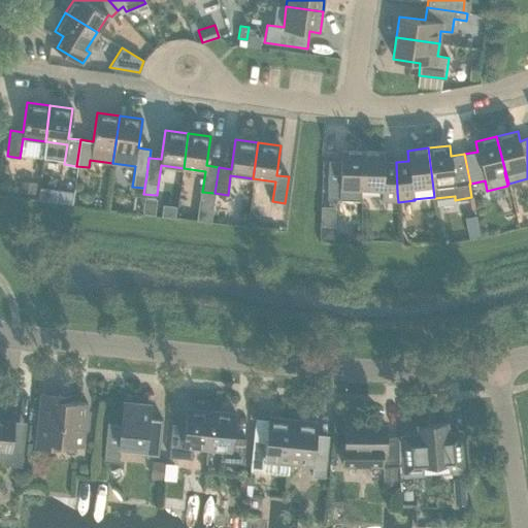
[(361,187),(362,151),(340,150),(340,161),(328,160),(327,199),(360,199),(361,187)]
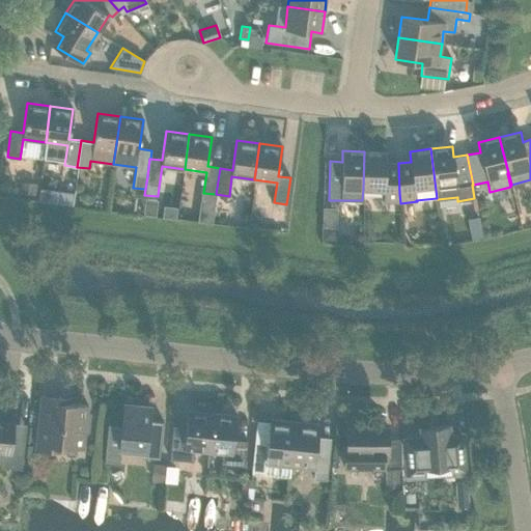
[(399,193),(398,163),(386,163),(386,152),(364,151),(363,188),(383,189),(383,203),(400,203),(399,193)]
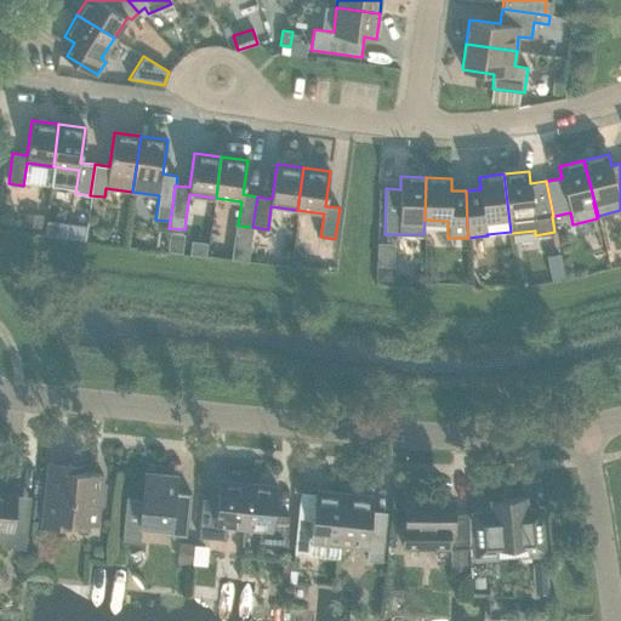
[(23,212),(23,226),(41,227),(43,215),(23,212)]
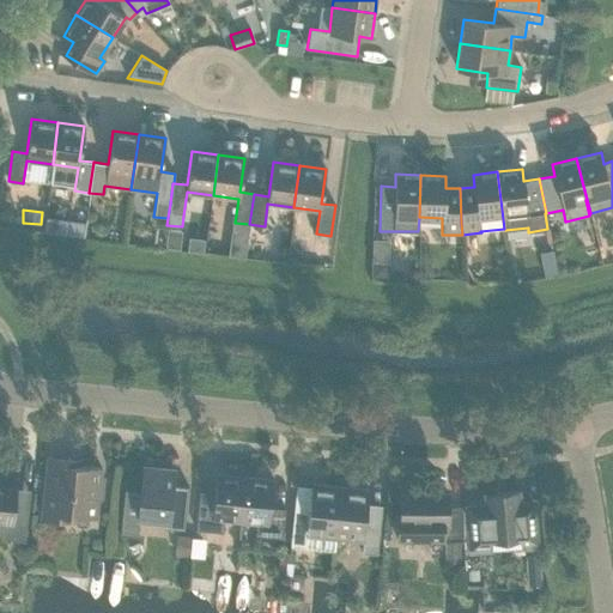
[(71,222),(70,235),(83,236),(84,223),(71,222)]
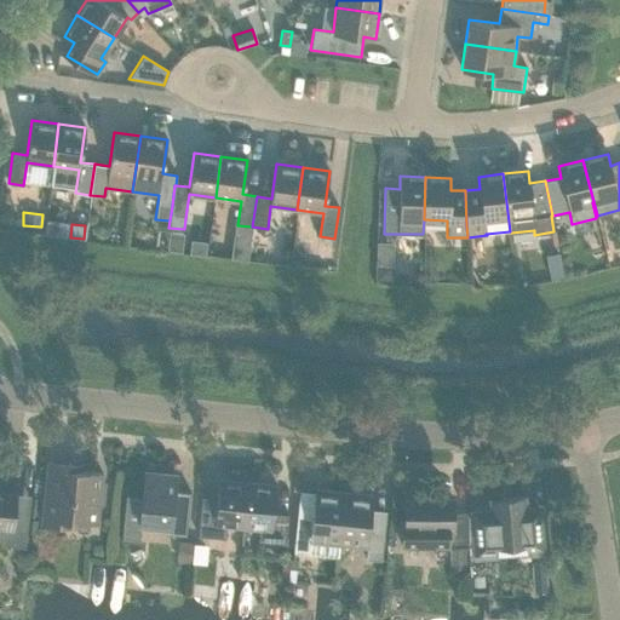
[(246,262),(250,233),(239,231),(235,259),(246,262)]
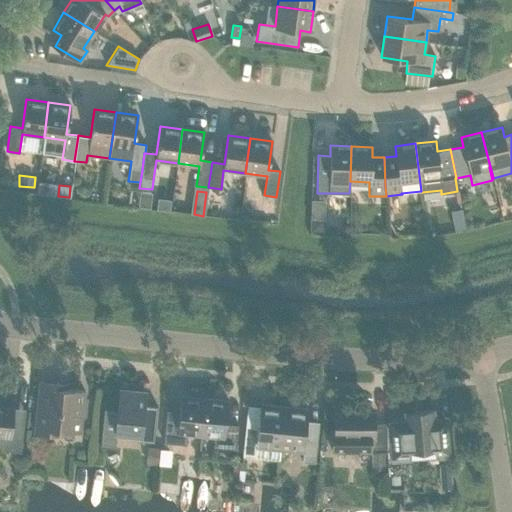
[(178,212),(181,195),(173,194),(170,210),(178,212)]
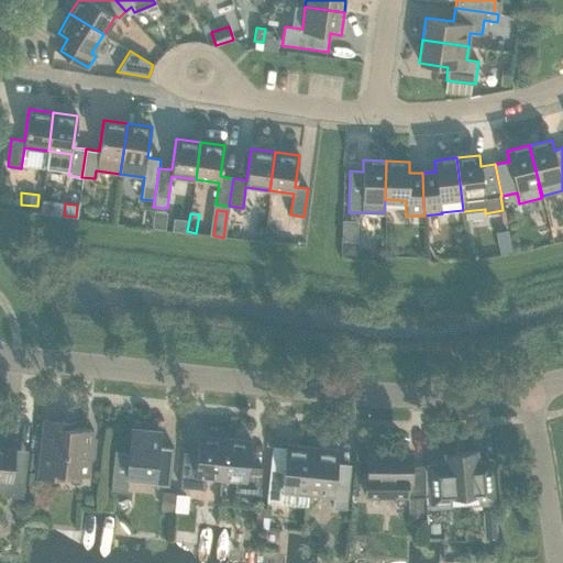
[(246,232),(249,218),(229,214),(227,229),(246,232)]
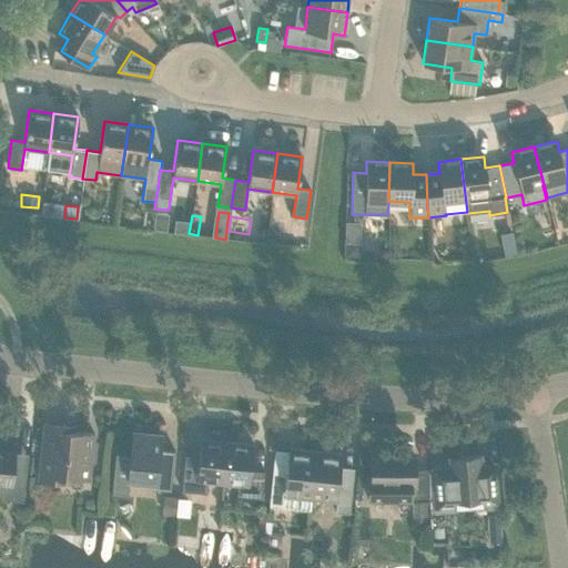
[(345,222),(345,243),(359,244),(361,222),(345,222)]
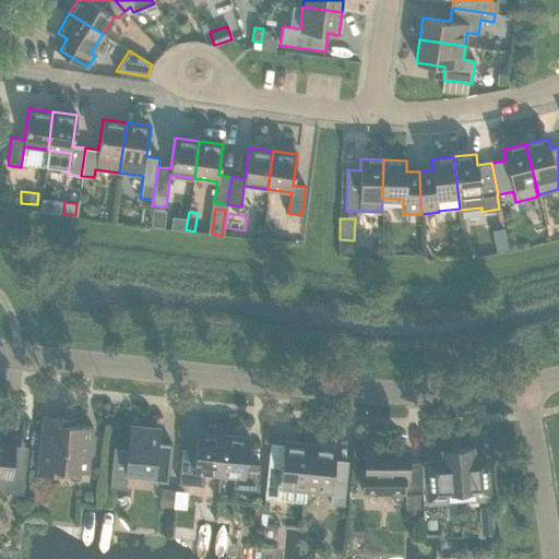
[(340,239),(339,252),(354,252),(354,240),(340,239)]
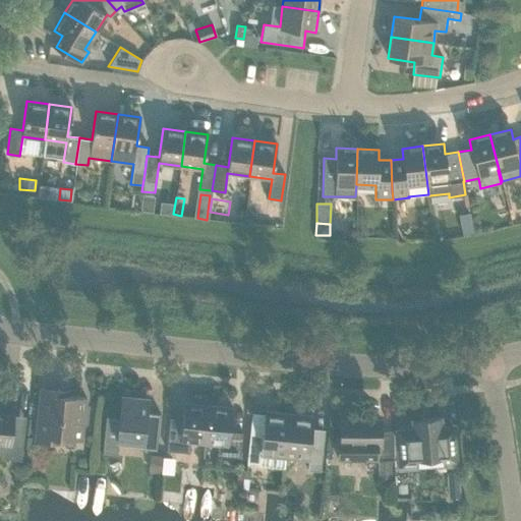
[(471,226),(460,228),(462,234),(462,236),(472,234),(471,226)]
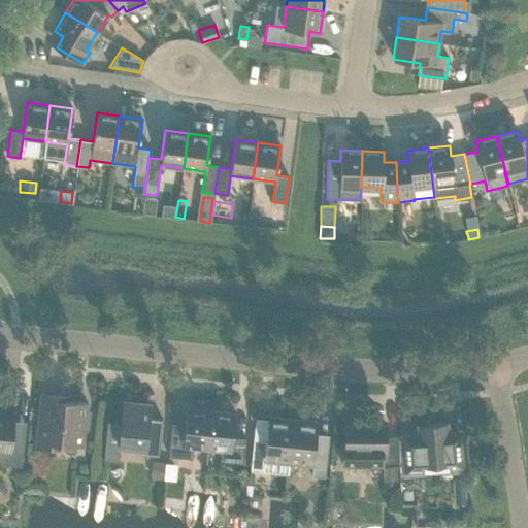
[(83,446),(87,403),(60,400),(60,395),(41,393),(35,446),(55,448),(55,442),(83,446)]
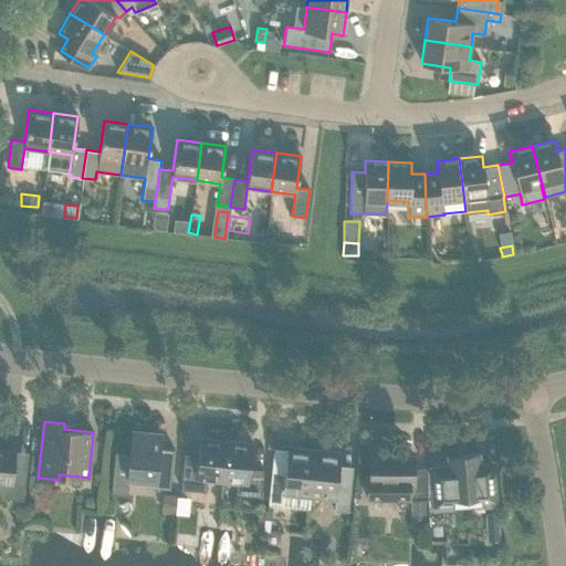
[(115,453),(111,492),(126,494),(128,478),(140,479),(140,484),(169,488),(174,449),(159,447),(161,433),(132,431),(129,454),(115,453)]
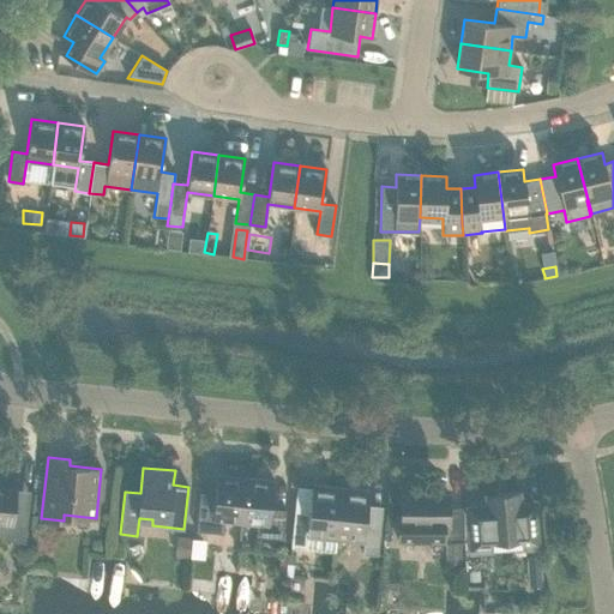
[(240,523),(245,476),(217,474),(214,503),(199,501),(196,530),(223,534),(224,521),(240,523)]
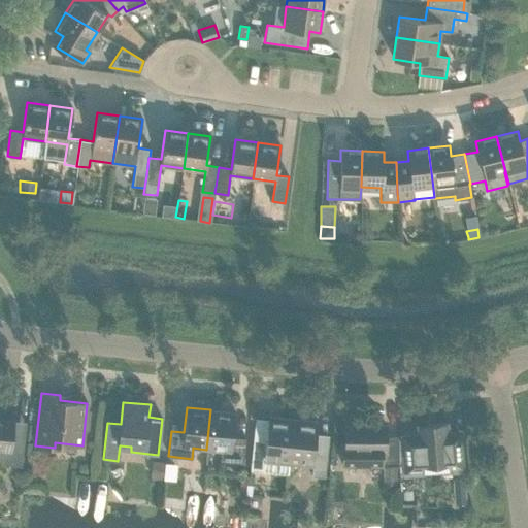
[(210,409),(206,450),(221,451),(220,462),(242,464),(245,438),(233,437),(235,413),(210,409)]
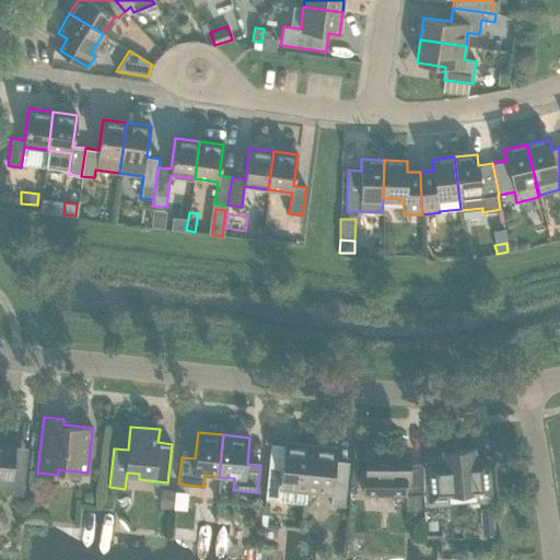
[(305,491),(311,444),(284,442),(283,450),(270,447),(265,499),(304,503),(305,502),(306,491),(305,491)]
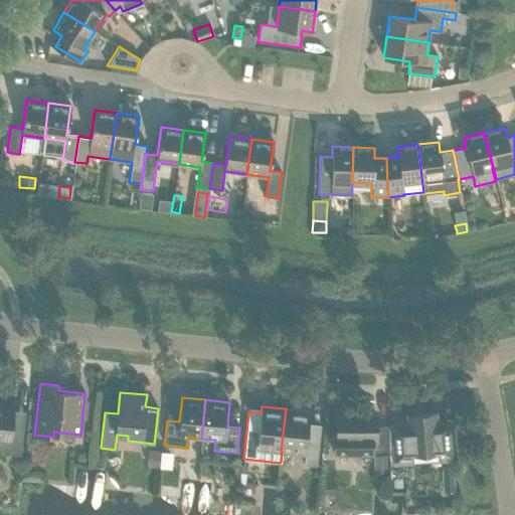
[(13,410),(0,408),(0,452),(20,455),(23,431),(11,430),(13,410)]
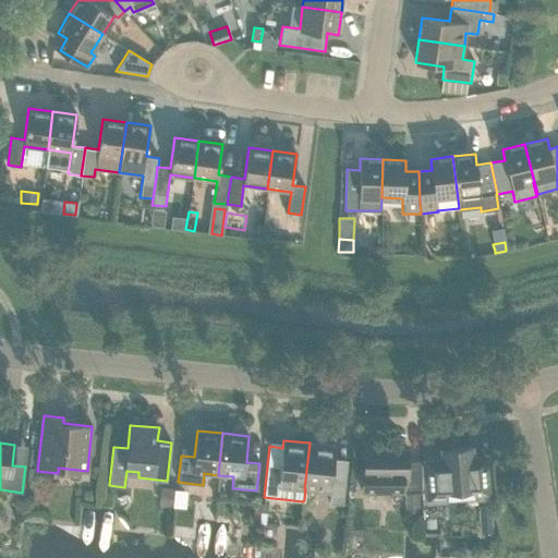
[(304,489),(305,489),(330,493),(329,502),(343,505),(347,463),(334,462),(336,446),(310,443),(304,489)]
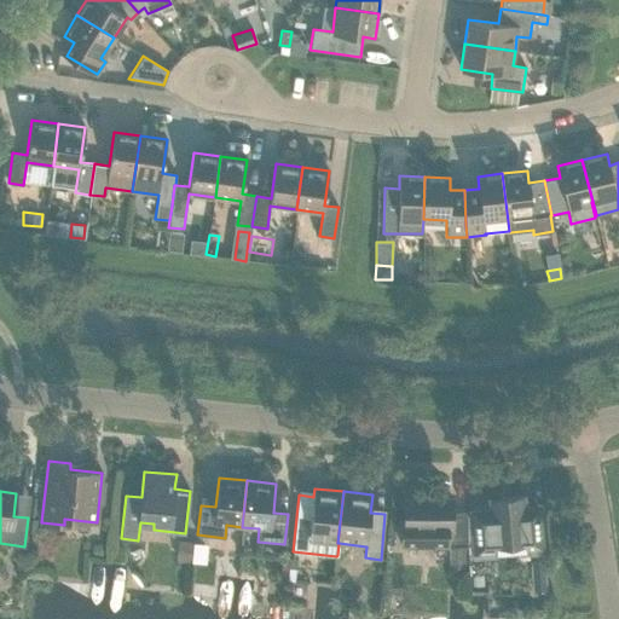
[(467,515),(467,542),(472,542),(473,557),(493,556),(493,547),(526,543),(527,554),(543,553),(541,513),(525,514),(524,496),(489,498),(490,513),(467,515)]
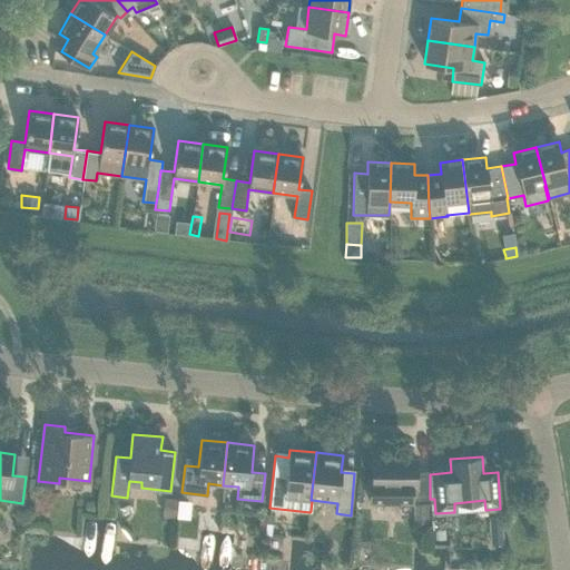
[(430,499),(430,474),(430,472),(415,472),(416,459),(372,459),(372,487),(415,487),(415,499),(430,499)]
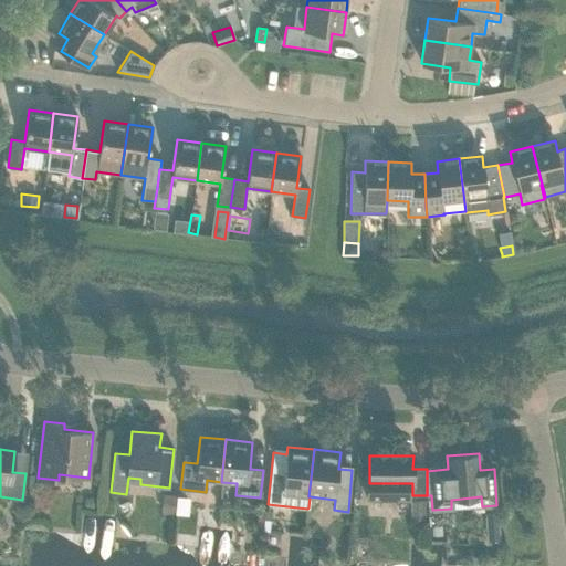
[(174,513),(175,494),(163,493),(160,512),(174,513)]
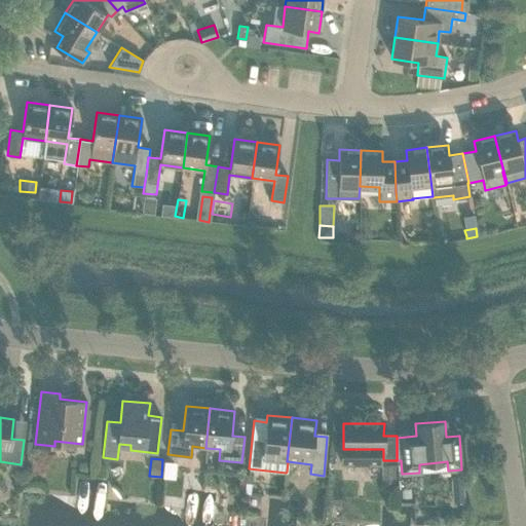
[(381,482),(395,482),(395,464),(381,465),(381,482)]
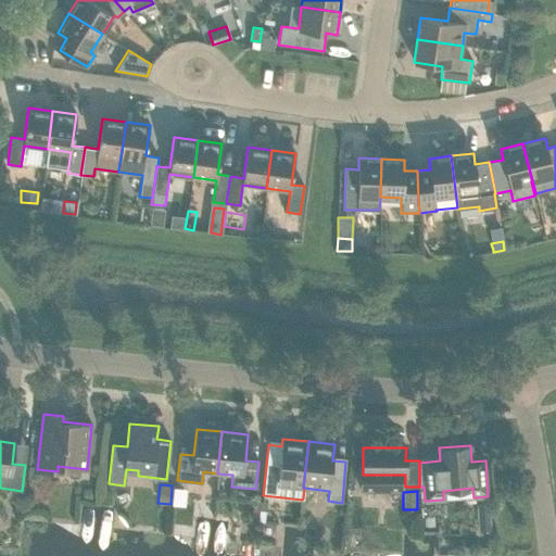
[(478,531),(491,530),(489,504),(476,505),(478,531)]
